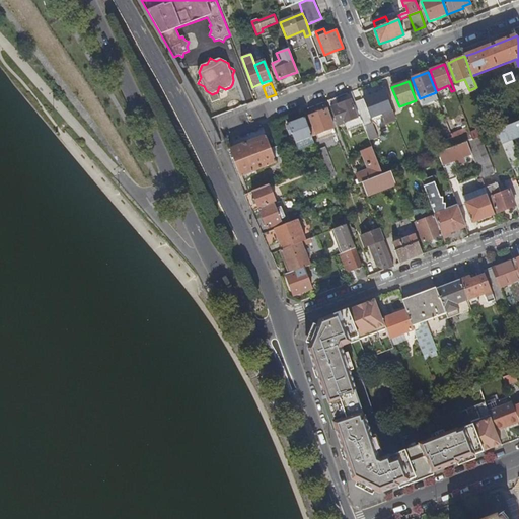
[(219,86),(217,92),(223,95),(225,89),(219,86)]
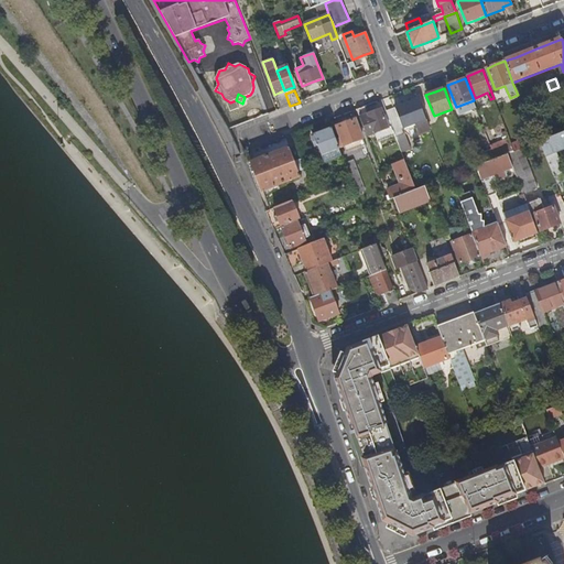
[(282,109),(290,106),(285,94),(277,97),(282,109)]
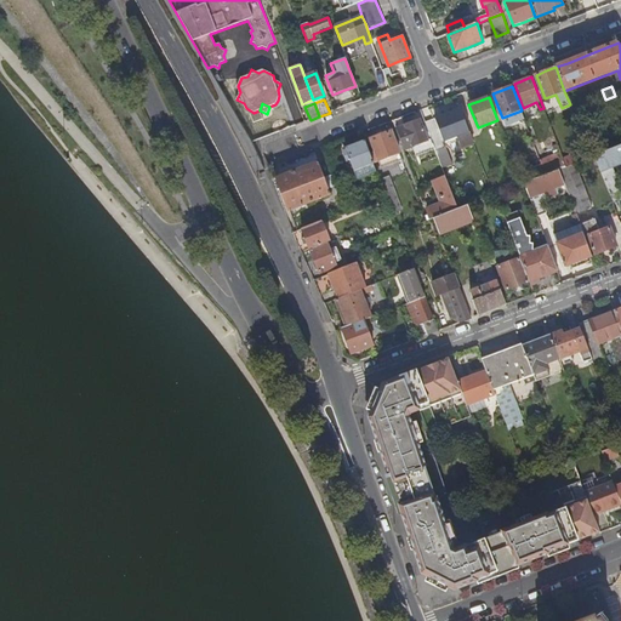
[(443,115),(425,123),(432,140),(434,148),(443,169),(454,164),(444,142),(459,136),(462,148),(474,143),(469,132),(461,108),(443,115)]
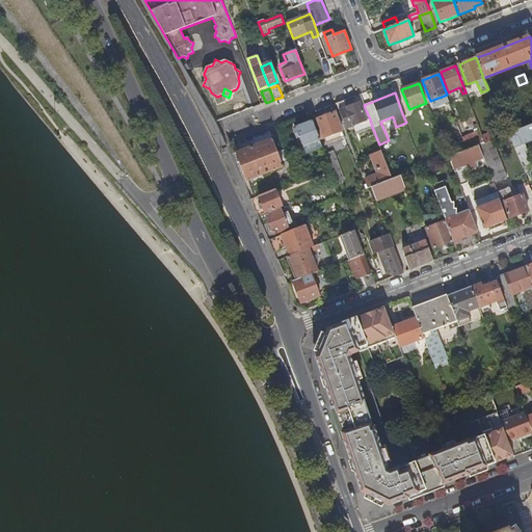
[(447,95),(430,101),(433,108),(450,102),(447,95)]
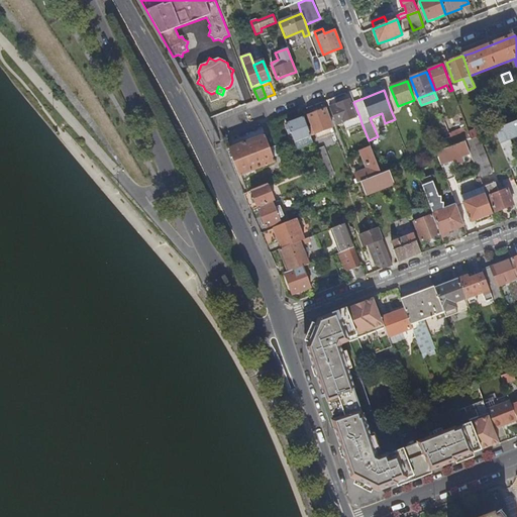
[(340,103),(330,107),(337,125),(344,122),(347,129),(362,123),(359,116),(356,117),(349,100),(340,103)]
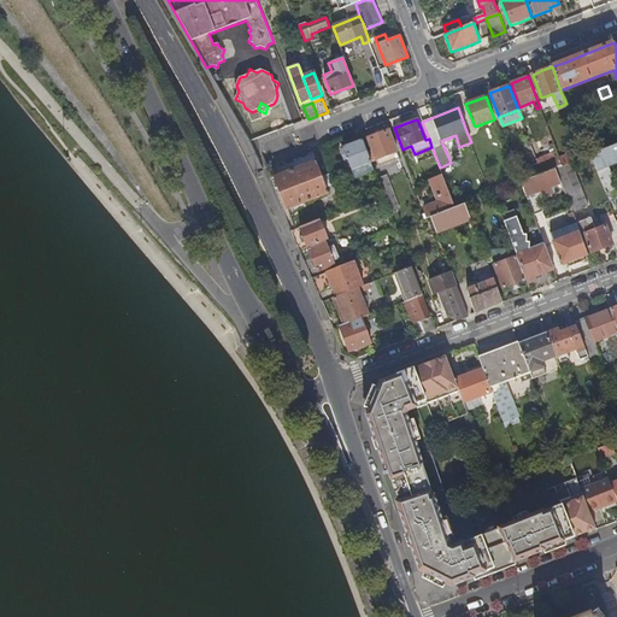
[(398,152),(389,129),(378,133),(369,137),(374,151),(368,153),(371,162),(380,158),(398,152)]
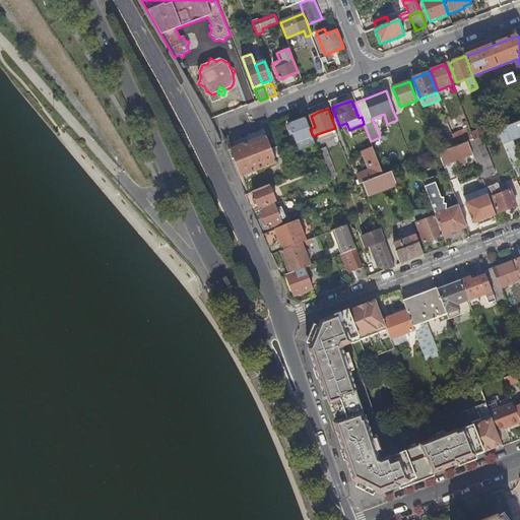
[(298,150),(316,142),(313,136),(310,129),(306,118),(298,121),(289,124),(290,128),(288,129),(290,135),(294,134),(297,143),(296,144),(298,150)]
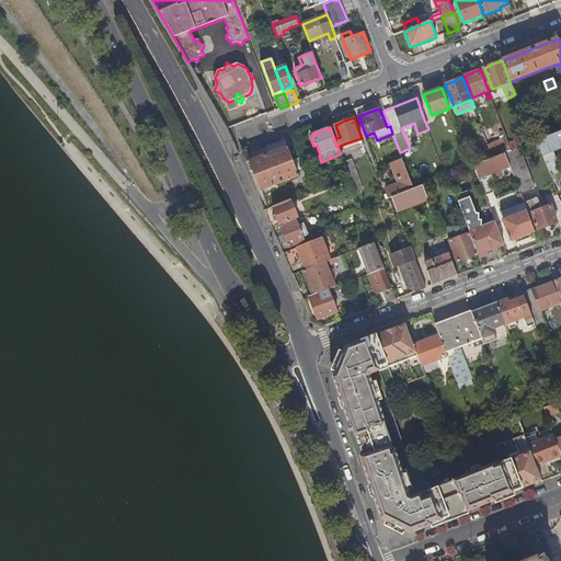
[(297,130),(292,133),(295,144),(301,140),(297,130)]
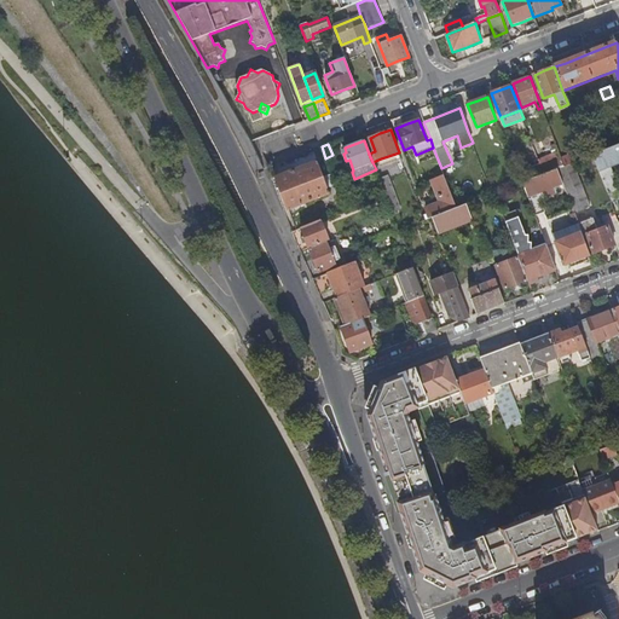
[(618,145),(595,155),(595,158),(601,173),(612,201),(618,198),(615,191),(618,190),(612,175),(614,174),(612,166),(618,162),(618,145)]
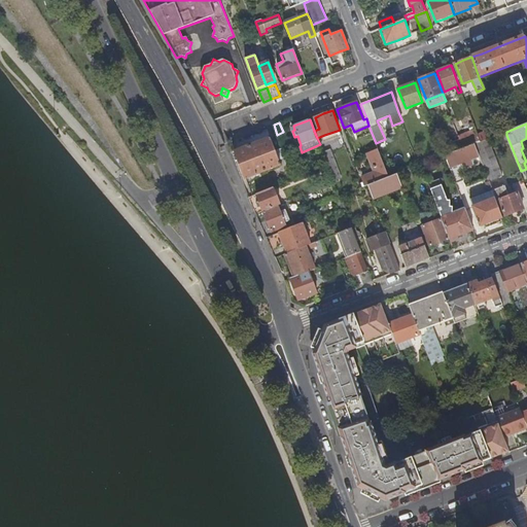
[(340,130),(324,135),(326,140),(342,134),(340,130)]
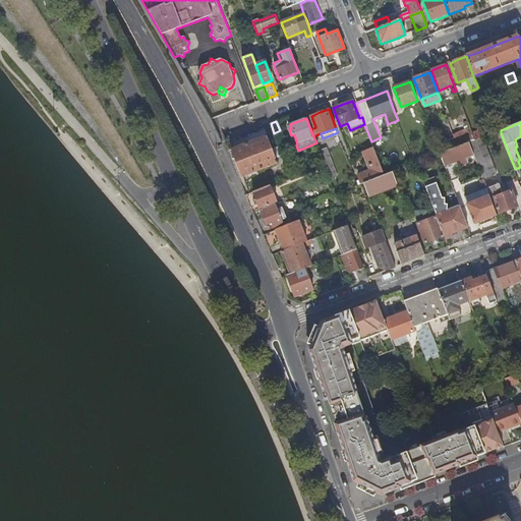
[(280,130),(274,133),(281,152),(287,149),(280,130)]
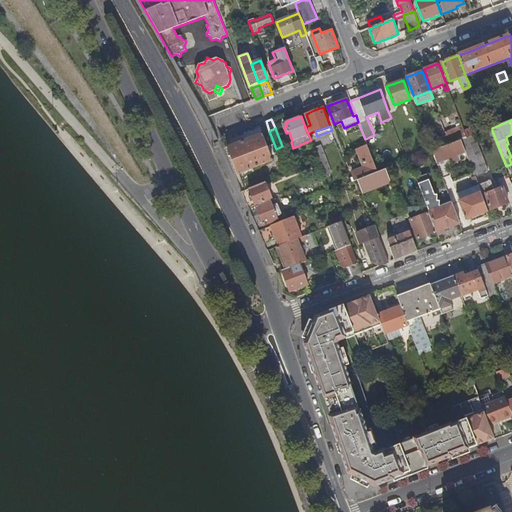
[(462,128),(446,134),(450,144),(461,140),(466,138),(462,128)]
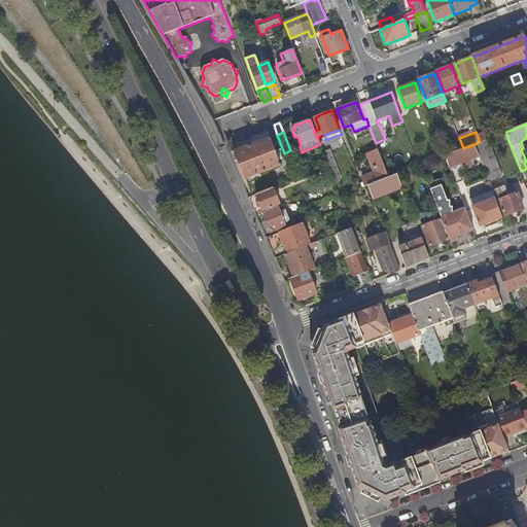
[(504,150),(512,147),(506,135),(499,137),(504,150)]
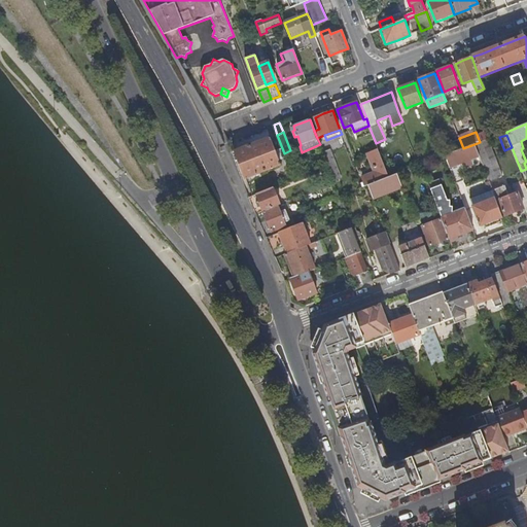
[(255,143),(236,151),(246,178),(241,180),(248,198),(256,195),(274,187),(267,170),(281,165),(270,137),(255,143)]
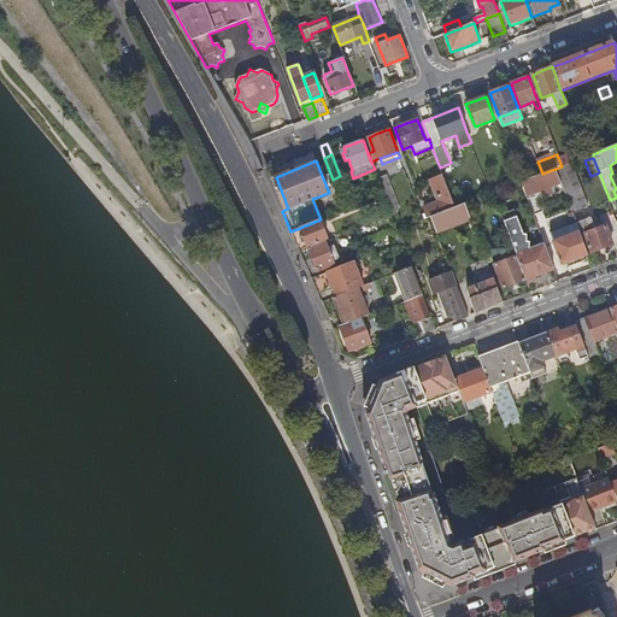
[(576,162),(562,166),(556,169),(560,183),(571,210),(571,211),(592,204),(576,162)]
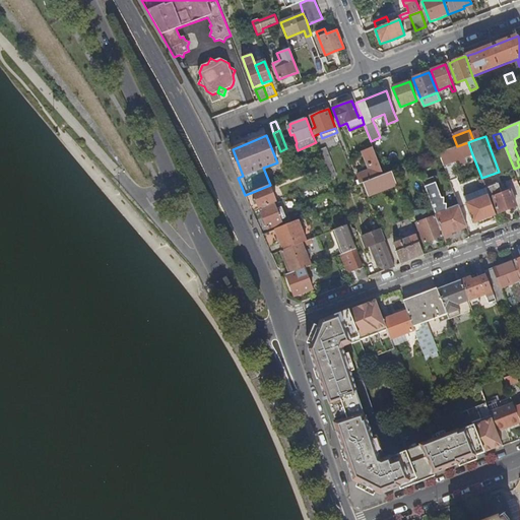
[(457,146),(440,153),(450,181),(457,178),(452,163),(456,160),(457,166),(467,163),(465,156),(472,154),(468,142),(457,146)]
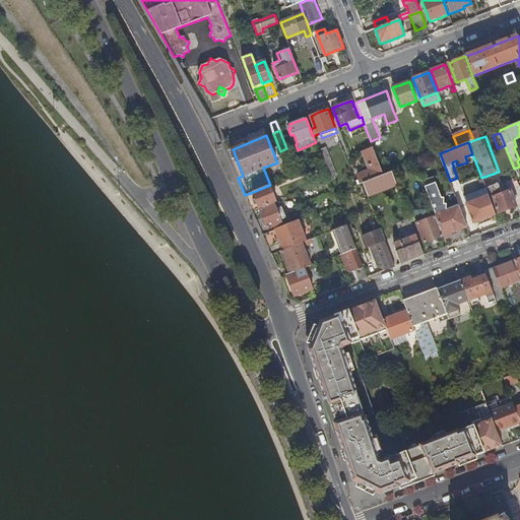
[(319,150),(324,165),(328,175),(336,172),(327,146),(319,150)]
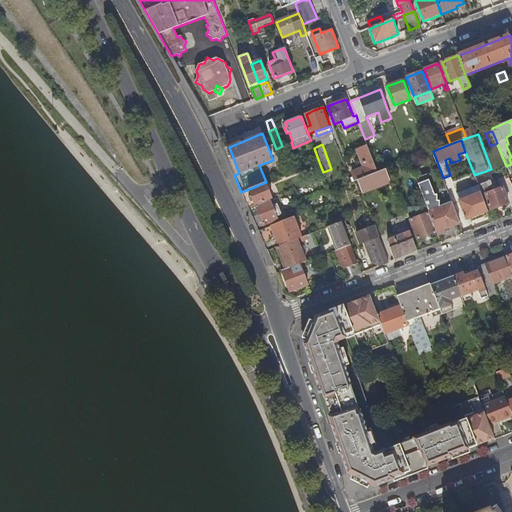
[(368,146),(367,144),(357,148),(361,158),(364,168),(352,173),(353,177),(351,178),(353,181),(357,180),(378,172),(368,146)]
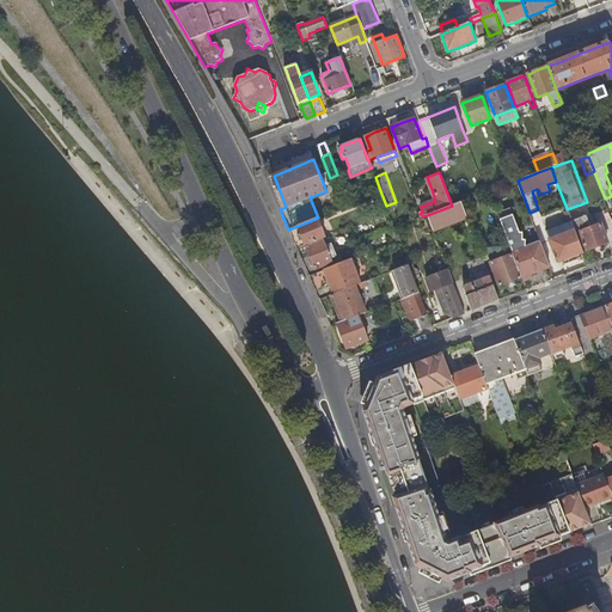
[(452,206),(427,215),(433,230),(467,216),(461,202),(452,206)]
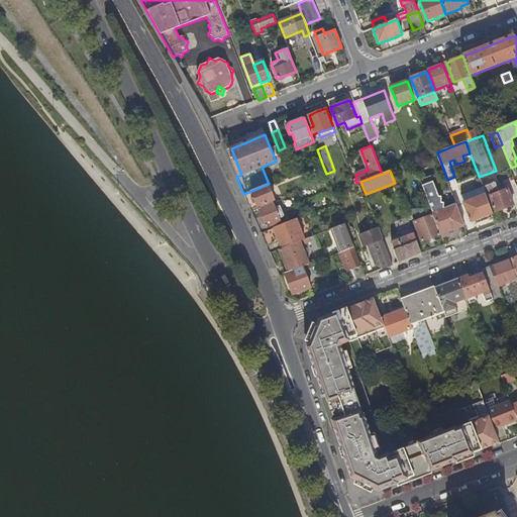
[(441,233),(442,236),(449,233),(448,231),(463,225),(455,204),(443,208),(444,202),(441,202),(442,196),(438,196),(430,176),(420,179),(429,202),(432,210),(433,214),(441,233)]
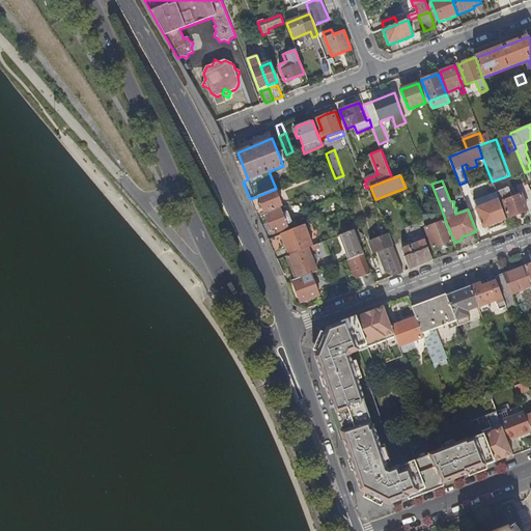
[(496,192),(500,202),(503,200),(509,217),(527,210),(521,194),(513,197),(509,187),(496,192)]
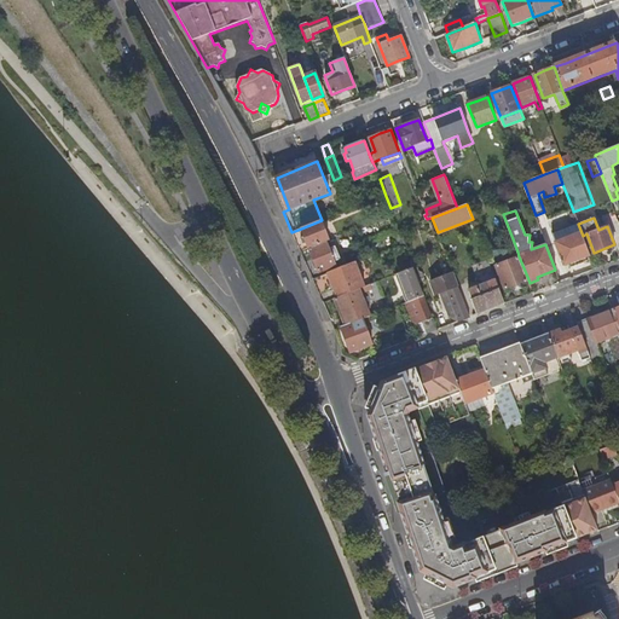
[(322,220),(301,229),(310,248),(327,241),(329,241),(322,220)]
